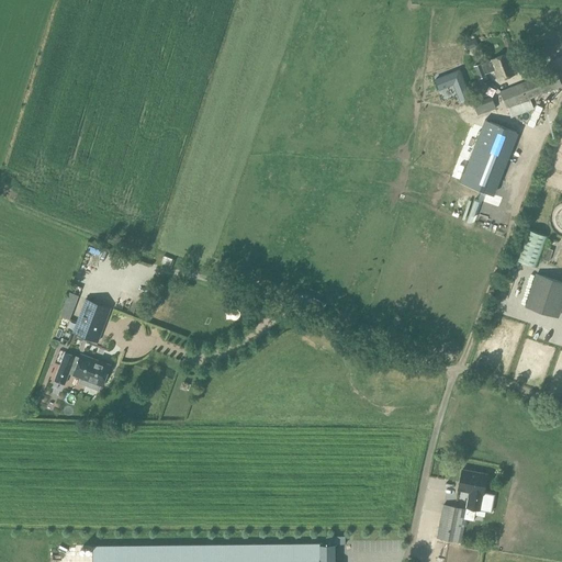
[(481,33),(498,30),(496,23),(480,26),(481,33)]
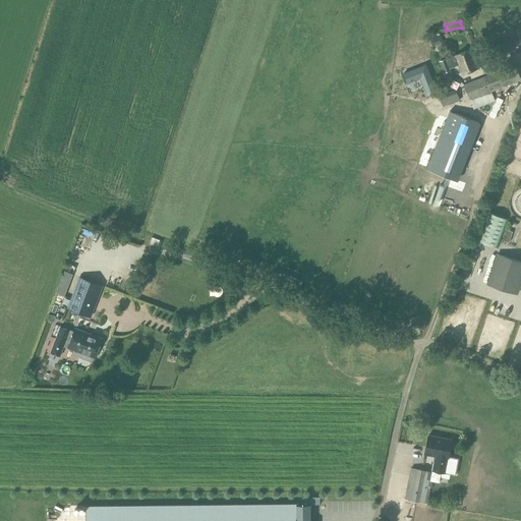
[(447,59),(447,58),(440,61),(444,73),(451,70),(450,68),(459,65),(462,74),(478,68),(471,49),(456,55),(456,56),(447,59)]
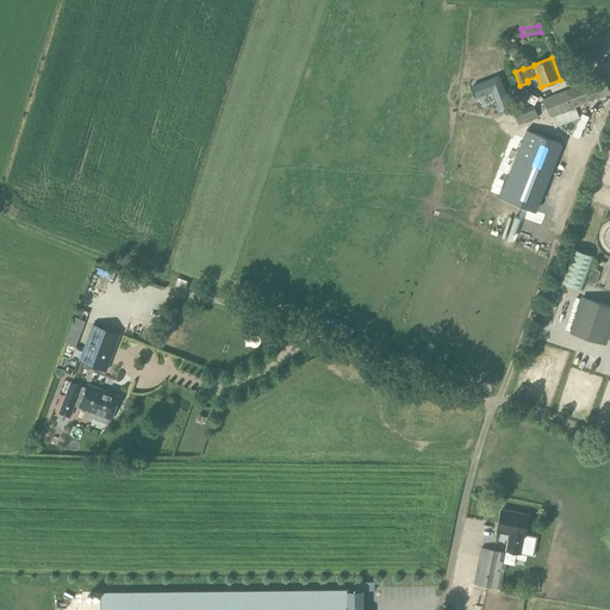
[(497,75),(472,85),(475,97),(490,91),(497,109),(508,104),(497,75)]
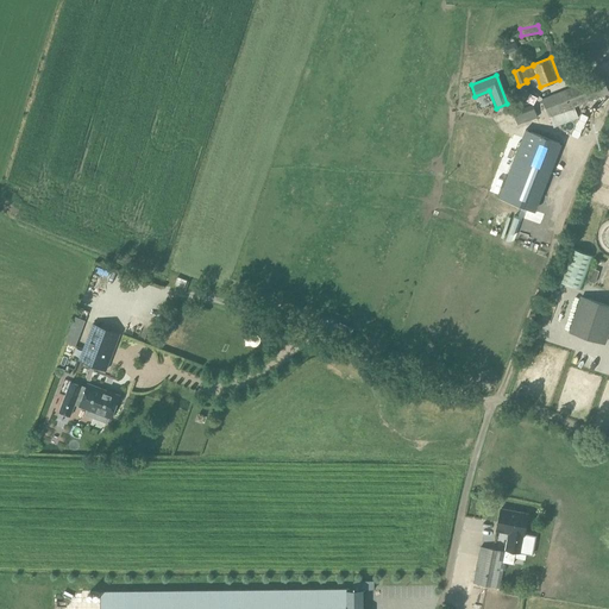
[(539,96),(540,108),(554,106),(553,94),(539,96)]
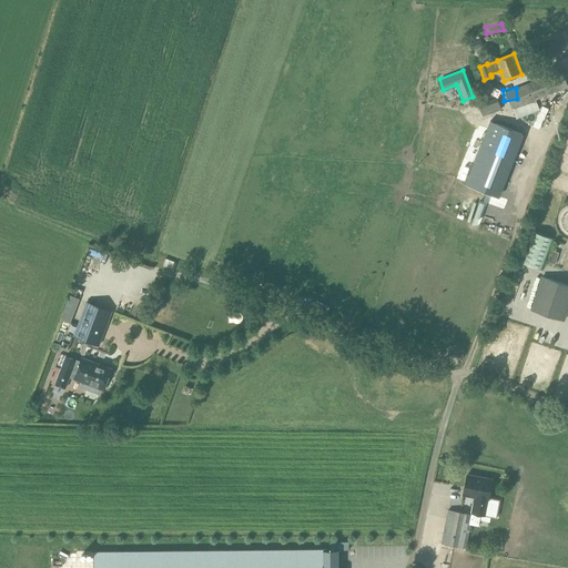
[(478,117),(497,111),(496,104),(476,109),(478,117)]
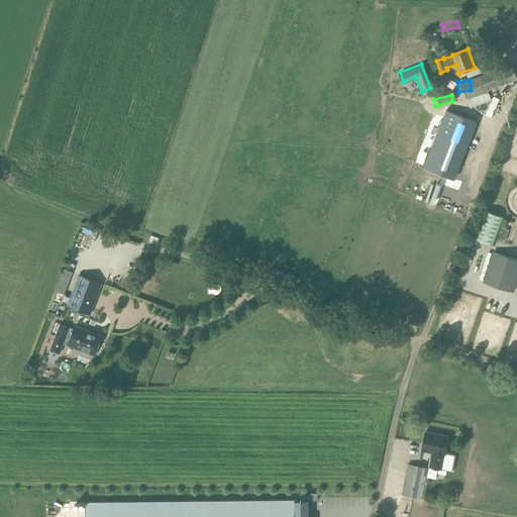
[(452,179),(475,122),(446,111),(424,168),(452,179)]
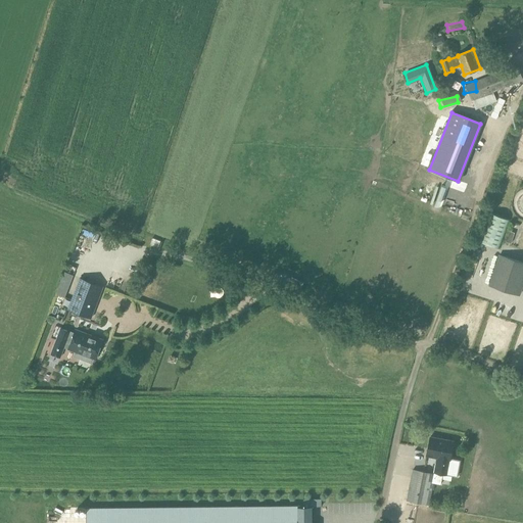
[(500,248),(510,220),(489,212),(479,240),(500,248)]
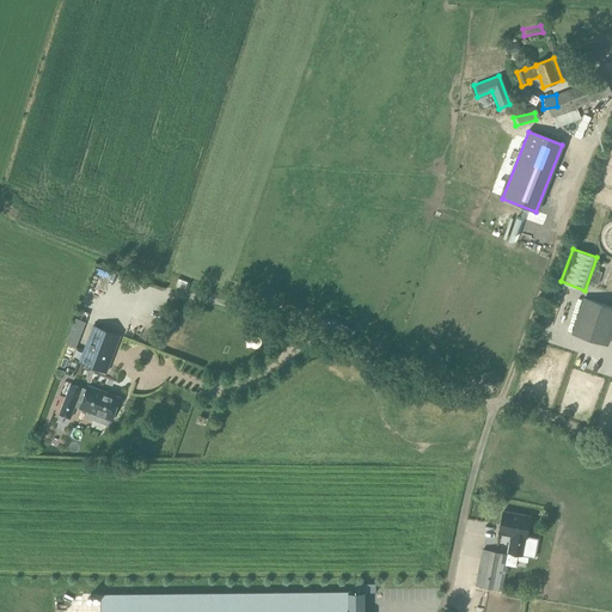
[(611,332),(611,307),(585,299),(573,334),(609,346),(611,332)]
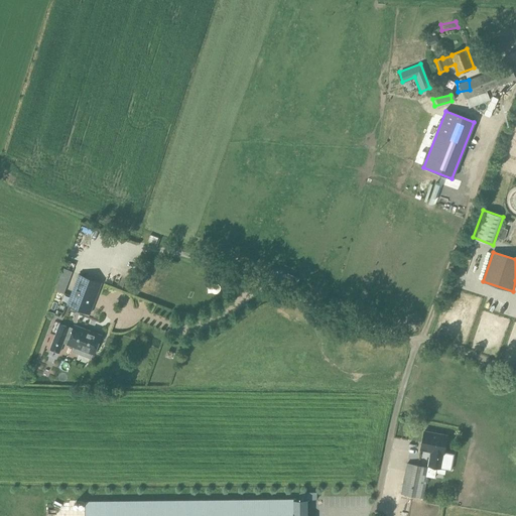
[(51,291),(60,294),(69,273),(59,270),(51,291)]
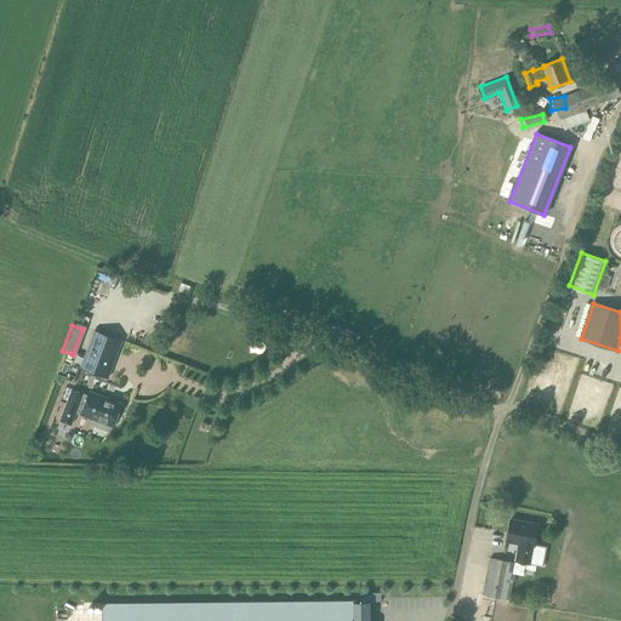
[(81,368),(108,379),(123,341),(95,330),(81,368)]
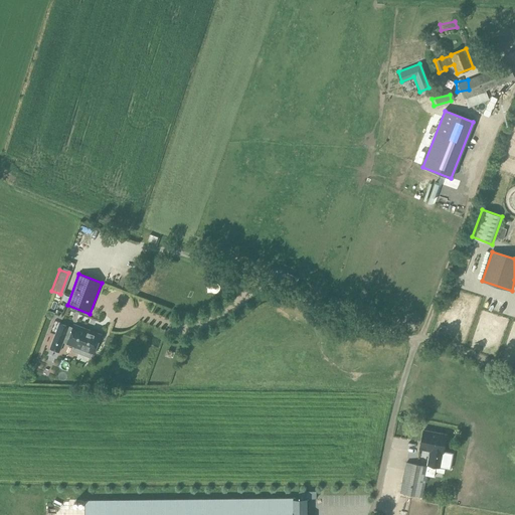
[(73,351),(91,357),(92,353),(95,354),(102,335),(74,325),(73,328),(69,327),(69,326),(60,323),(55,335),(64,339),(64,338),(69,340),(67,344),(75,346),(73,351)]
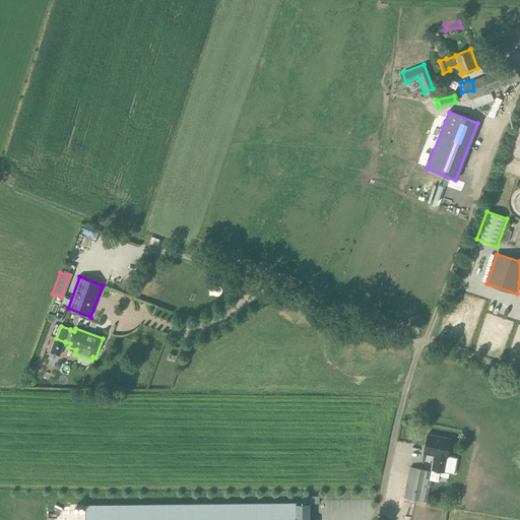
[(86,366),(88,360),(72,353),(70,360),(86,366)]
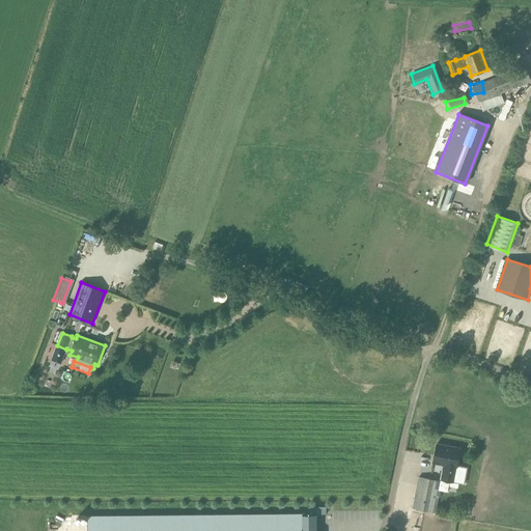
[(446,471),(455,473),(460,448),(438,443),(434,463),(447,466),(446,471)]
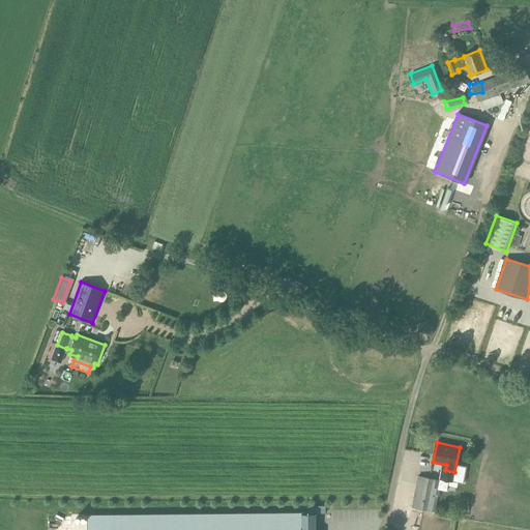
[(435,512),(441,480),(418,476),(412,507),(435,512)]
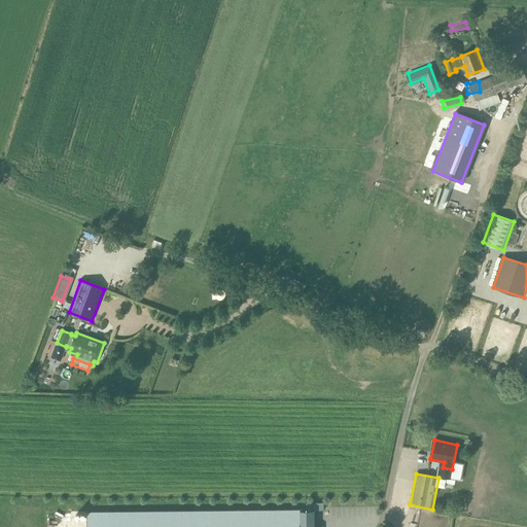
[(314,526),(314,511),(314,503),(306,503),(307,511),(88,512),(86,526),(314,526)]
